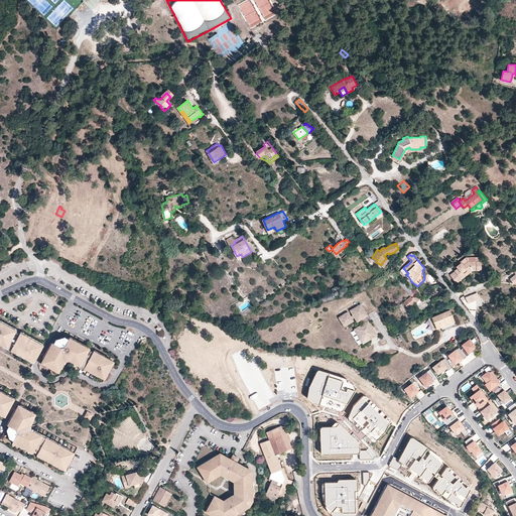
[(462,279),(466,275),(464,273),(472,267),(477,267),(477,270),(482,270),(482,261),(477,261),(476,257),(467,257),(461,262),(462,262),(457,266),(458,268),(455,270),(455,271),(450,275),(457,283),(462,279)]
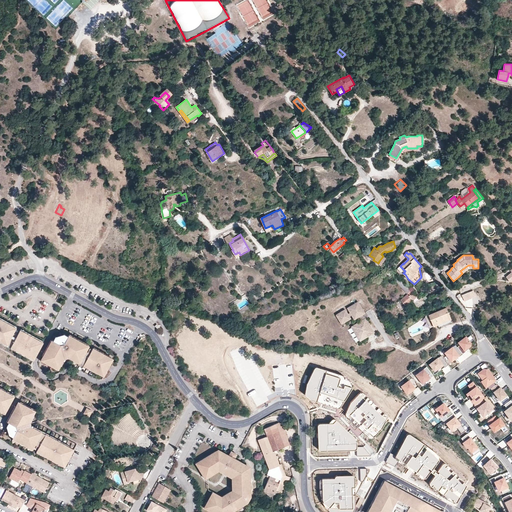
[(469,268),(473,268),(473,265),(468,265),(460,271),(462,273),(469,268)]
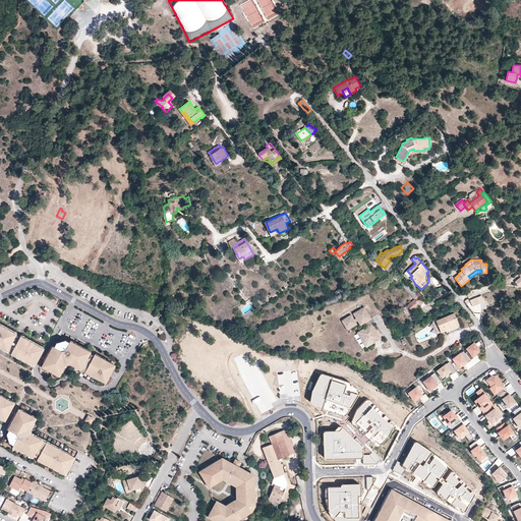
[(411,288),(405,282),(402,284),(409,291),(413,296),(414,298),(417,295),(416,293),(411,288)]
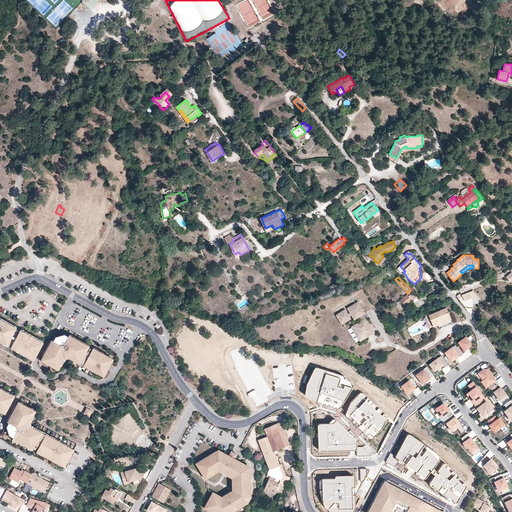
[(417,296),(413,292),(409,296),(407,294),(400,300),(405,305),(417,296)]
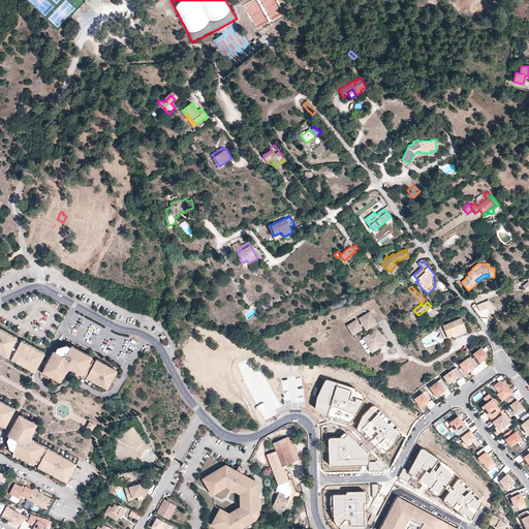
[(485,302),(476,305),(479,311),(488,307),(485,302)]
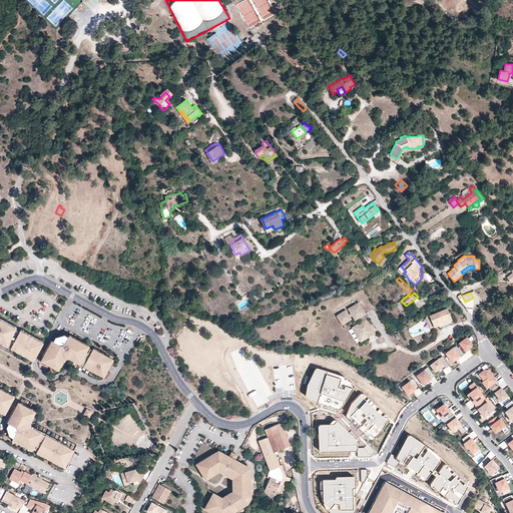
[(346,311),(339,315),(345,323),(351,319),(350,318),(353,316),(355,320),(358,318),(366,314),(365,313),(359,303),(348,309),(351,313),(349,315),(346,311)]
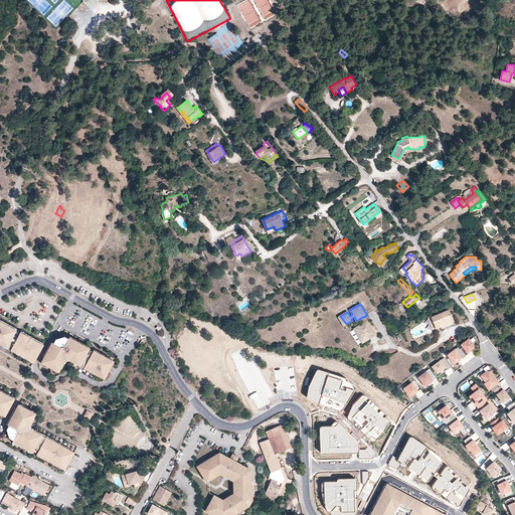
[(436,328),(441,326),(445,325),(446,327),(453,324),(450,316),(452,315),(450,309),(432,317),(436,328)]
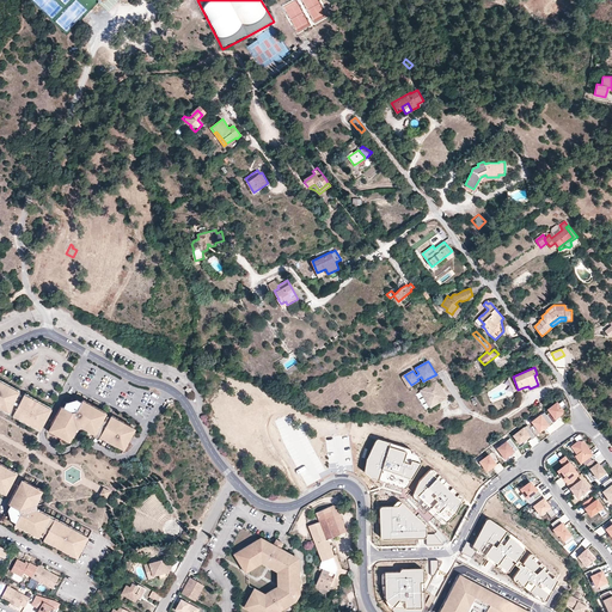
[(447,397),(436,380),(430,385),(423,389),(430,399),(435,397),(439,402),(447,397)]
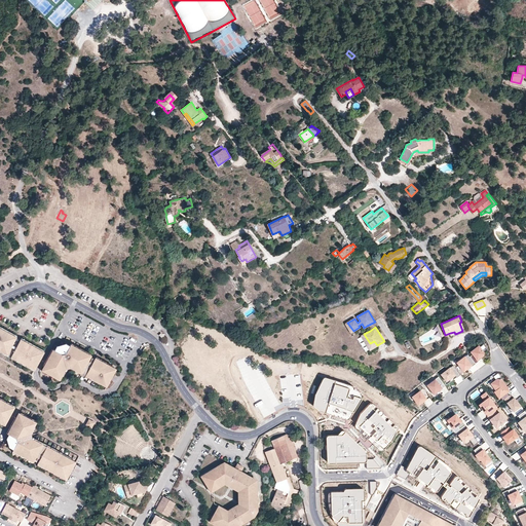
[(36,366),(43,353),(39,351),(35,349),(32,347),(28,345),(24,343),(20,341),(17,345),(16,347),(12,345),(13,343),(16,339),(12,336),(8,334),(4,332),(0,330),(0,350),(3,352),(7,354),(11,357),(15,359),(19,362),(23,363),(27,366),(31,367),(35,370),(35,368),(36,367),(36,366)]
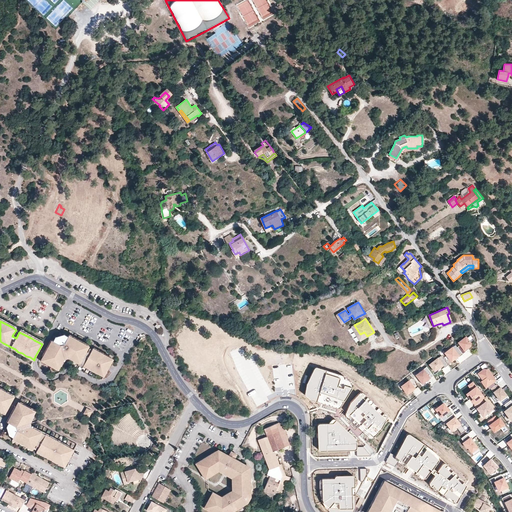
[(360,334),(354,325),(351,327),(360,341),(367,336),(364,332),(360,334)]
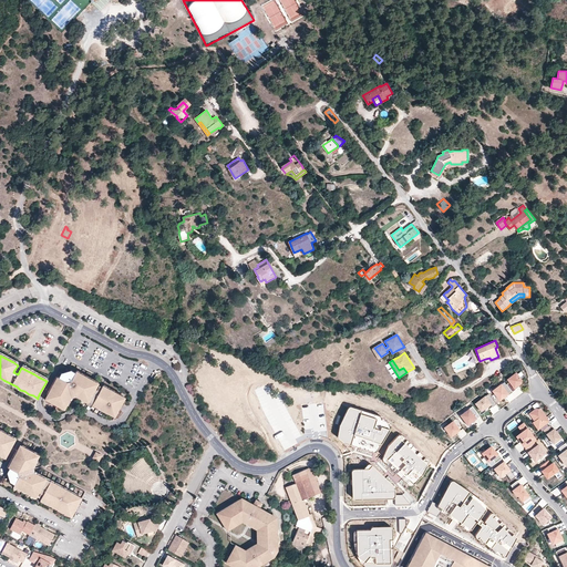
[(99,383),(92,380),(85,377),(81,373),(76,371),(76,373),(72,370),(71,372),(64,374),(62,373),(59,378),(58,377),(55,381),(53,385),(51,390),(48,394),(45,400),(64,410),(66,405),(69,402),(71,398),(70,395),(75,393),(75,395),(75,397),(82,400),(89,403),(93,405),(98,408),(102,410),(106,412),(110,414),(114,416),(125,398),(121,395),(116,393),(112,391),(107,389),(103,385),(100,391),(99,393),(94,391),(95,389),(99,383)]
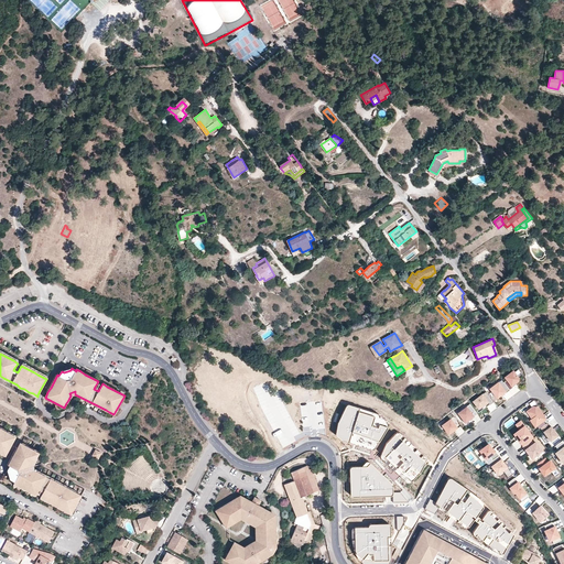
[(512,386),(519,380),(519,379),(513,371),(506,378),(508,380),(505,382),(510,390),(513,388),(512,386)]
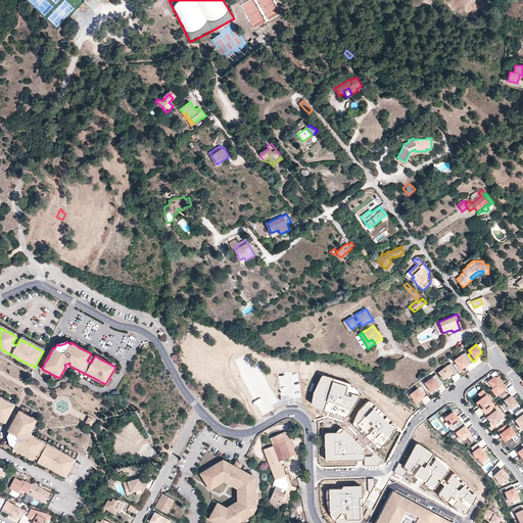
[(463,354),(455,361),(462,369),(469,363),(463,354)]
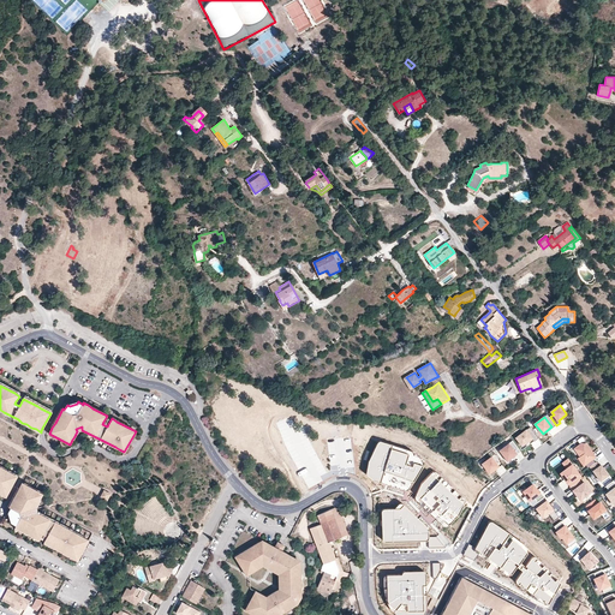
[(527,446),(538,439),(530,427),(517,437),(523,446),(525,442),(527,446)]
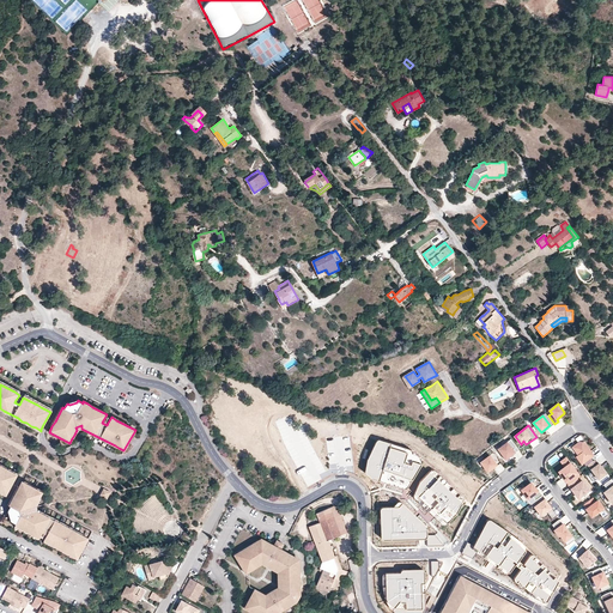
[(423,460),(412,450),(380,439),(378,441),(377,442),(368,460),(366,473),(375,479),(380,481),(405,489),(407,489),(408,489),(423,465),(423,460)]
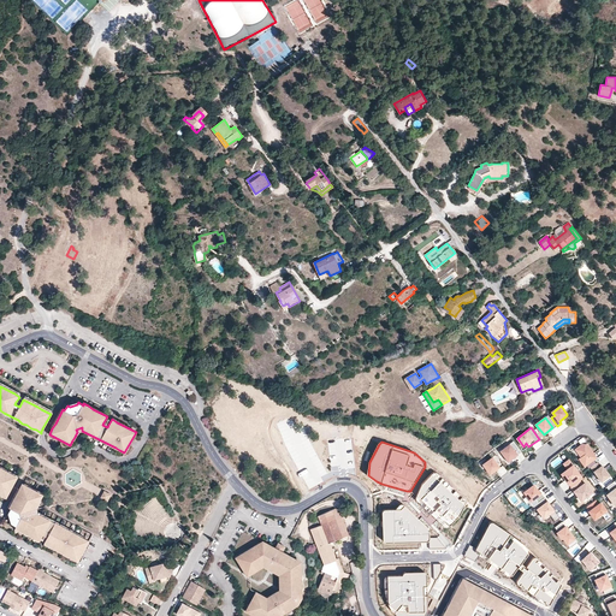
[(522,452),(514,442),(501,451),(509,462),(522,452)]
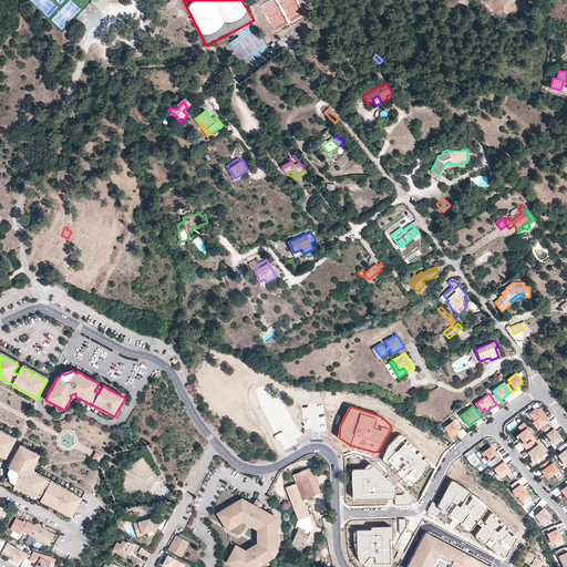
[(549,421),(540,410),(536,409),(531,413),(535,421),(534,422),(538,429),(539,428),(543,431),(544,430),(549,426),(546,423),(549,421)]
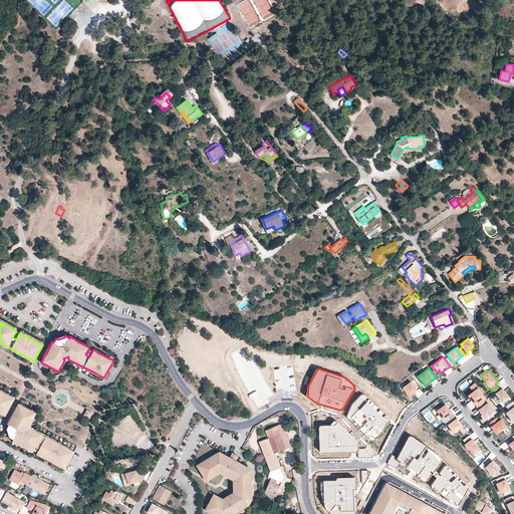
[(419,386),(414,379),(404,388),(410,396),(417,390),(416,389),(419,386)]
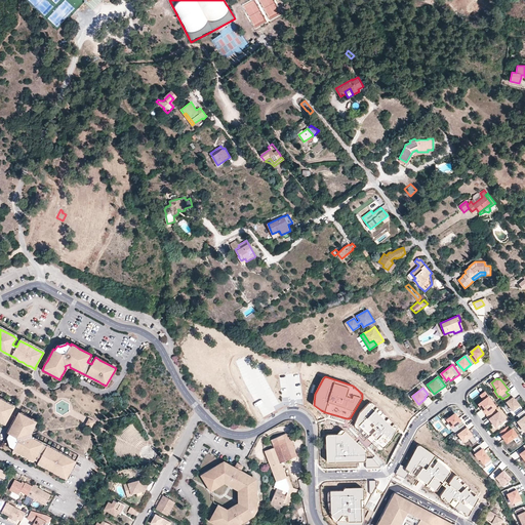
[(510,394),(509,395),(503,398),(513,410),(520,405),(514,397),(512,398),(510,394)]
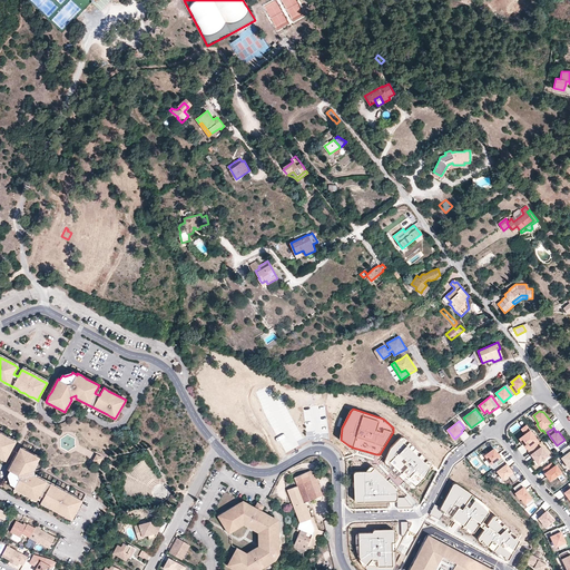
[(540,443),(530,431),(526,434),(520,439),(526,446),(527,446),(529,451),(537,445),(540,443)]
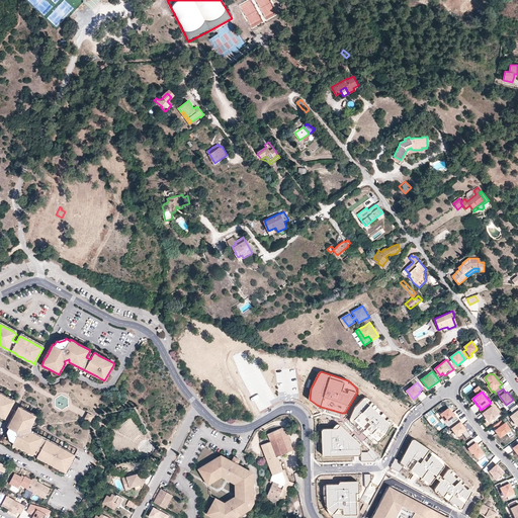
[(0,415),(5,418),(14,401),(3,395),(0,393),(0,415)]
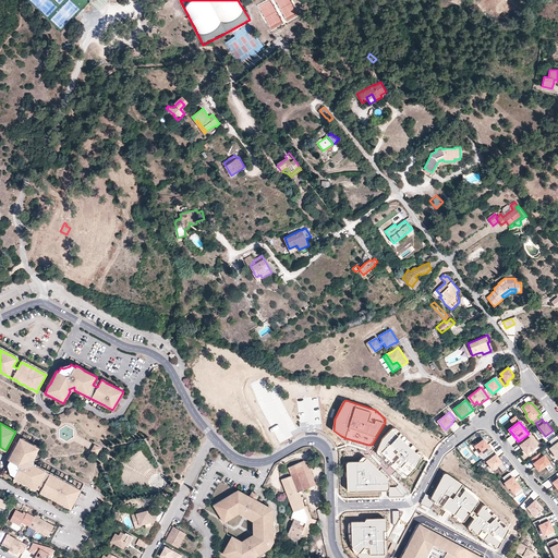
[(424,453),(395,427),(393,427),(392,428),(391,429),(383,439),(376,451),(376,452),(401,476),(404,477),(408,476),(417,465),(421,461),(423,458),(424,459),(425,456),(424,453)]
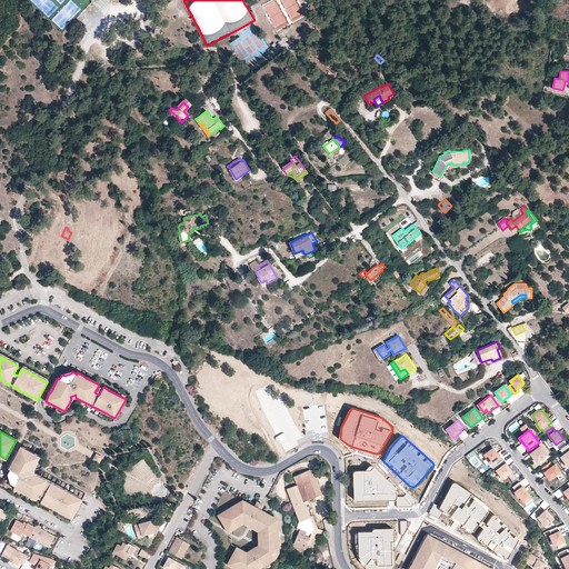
[(525,460),(530,457),(521,443),(516,447),(525,460)]
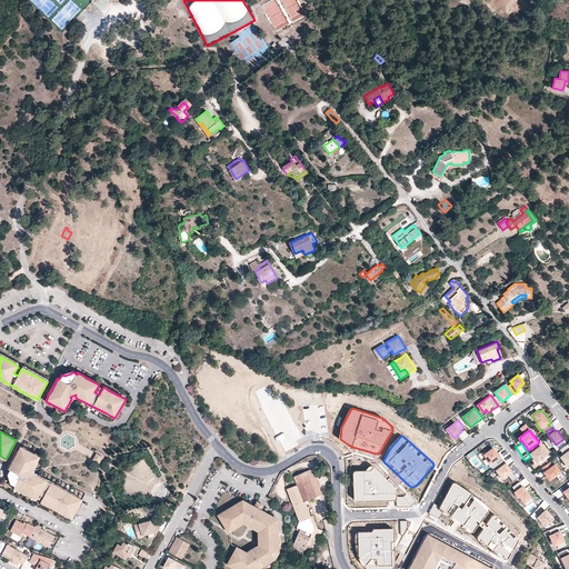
[(528,450),(537,462),(547,455),(541,446),(539,448),(536,445),(528,450)]
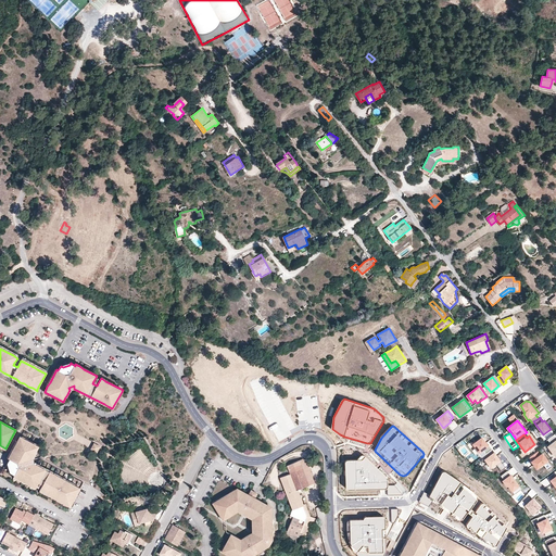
[(39,446),(21,437),(9,458),(11,459),(9,464),(11,474),(15,475),(14,477),(36,489),(38,483),(39,481),(45,483),(42,485),(40,491),(71,507),(81,488),(34,464),(33,464),(30,459),(33,458),(39,446)]
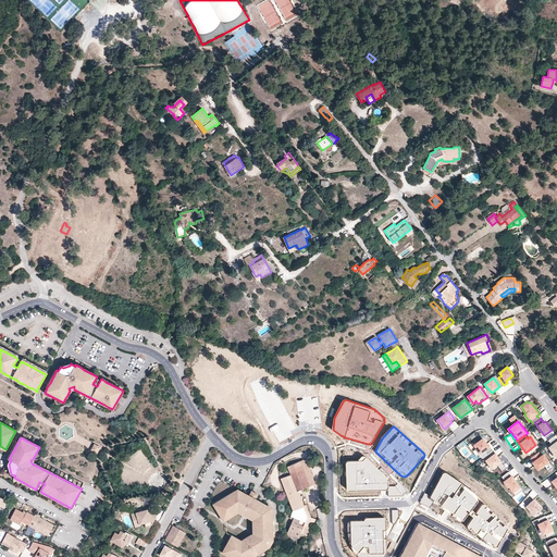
[(484,450),(486,455),(493,449),(490,446),(489,446),(483,438),(474,445),(480,453),(484,450)]
